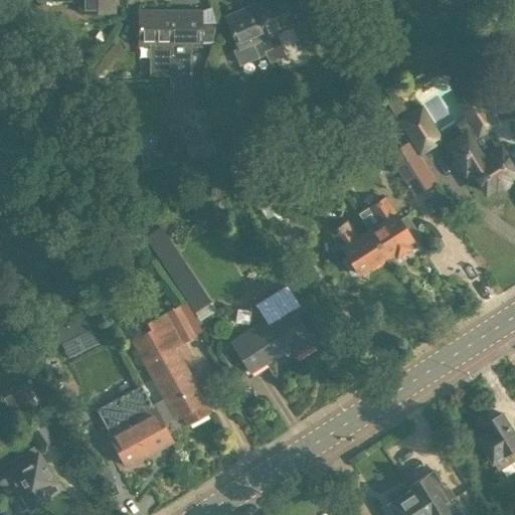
[(35,0),(35,1),(78,2),(78,13),(114,14),(114,0),(35,0)]
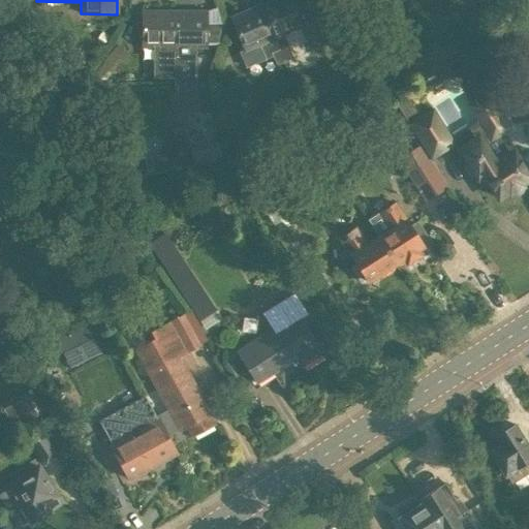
[(291,0),(268,0),(259,4),(274,38),(278,50),(284,62),(292,59),(282,35),(300,27),(305,39),(318,34),(305,1),(294,6),(291,0)]
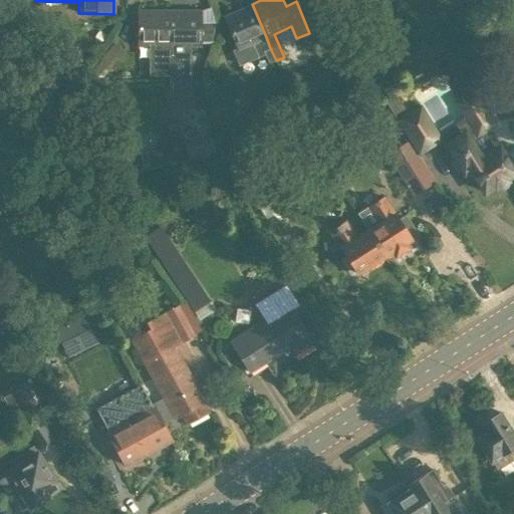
[(266,37),(252,4),(225,16),(238,48),(232,50),(238,66),(258,58),(252,43),(266,37)]
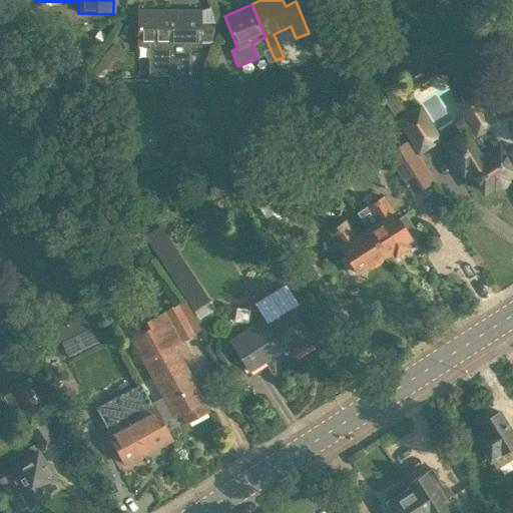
[(137,47),(168,47),(169,47),(169,11),(137,11),(137,47)]
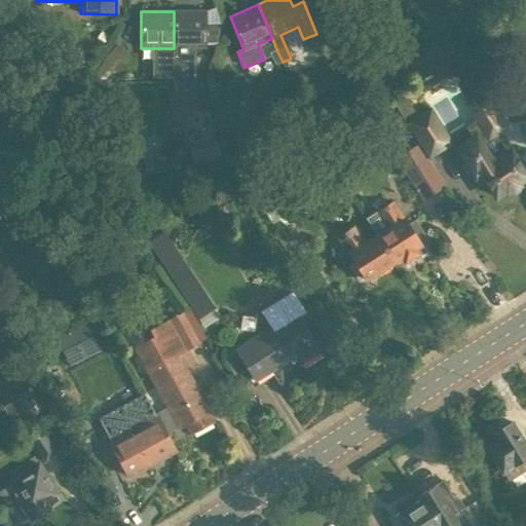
[(173,48),(172,60),(174,60),(174,73),(187,73),(187,48),(204,49),(204,11),(174,11),(174,48),(173,48)]
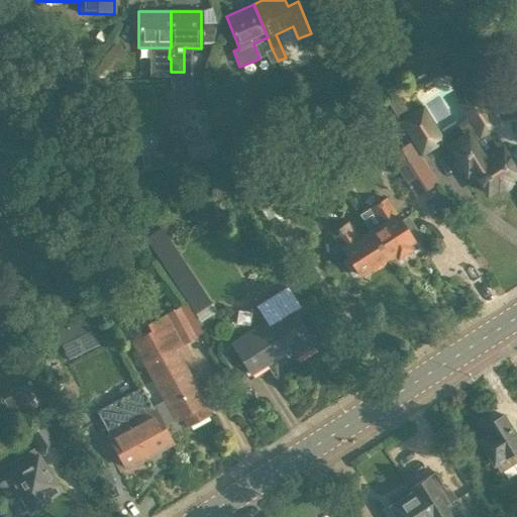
[(270,65),(278,61),(272,48),(265,52),(270,65)]
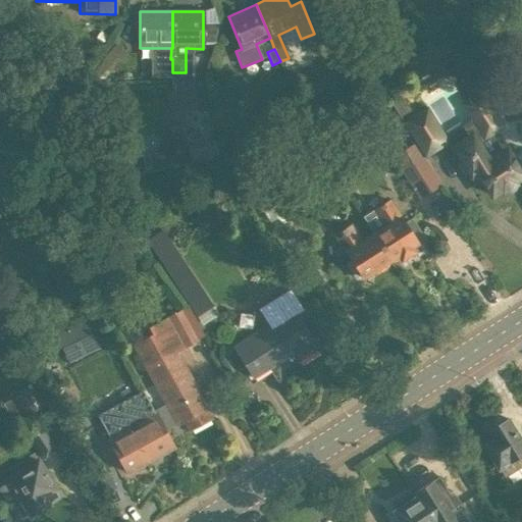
[(101,61),(92,73),(103,82),(112,69),(101,61)]
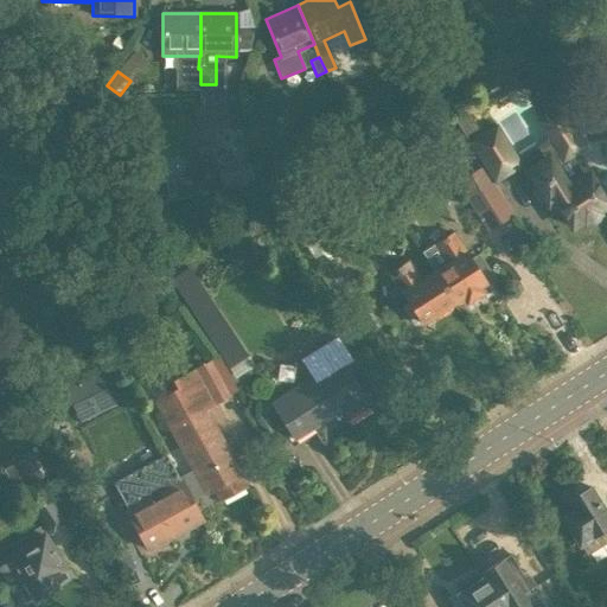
[(144,101),(131,104),(133,117),(147,115),(144,101)]
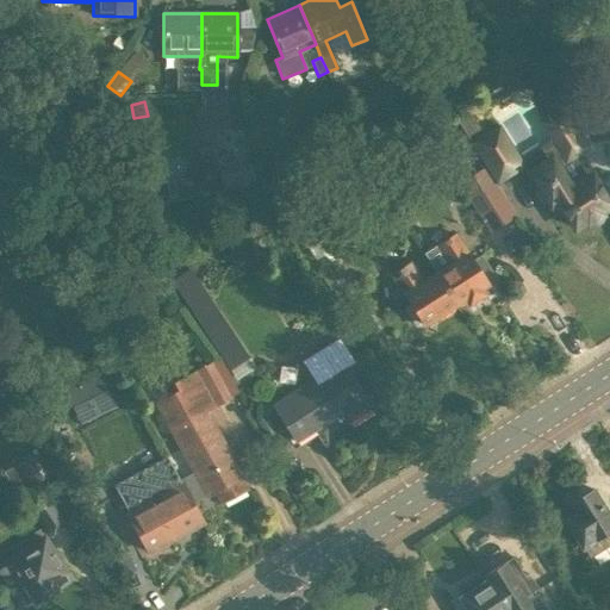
[(552,141),(522,160),(499,123),(470,142),(496,185),(524,168),(529,174),(530,174),(540,190),(539,193),(542,200),(547,200),(551,205),(556,201),(574,229),(585,222),(586,224),(593,223),(598,221),(599,216),(601,215),(601,211),(609,205),(609,204),(578,154),(587,149),(561,107),(539,122),(552,141)]
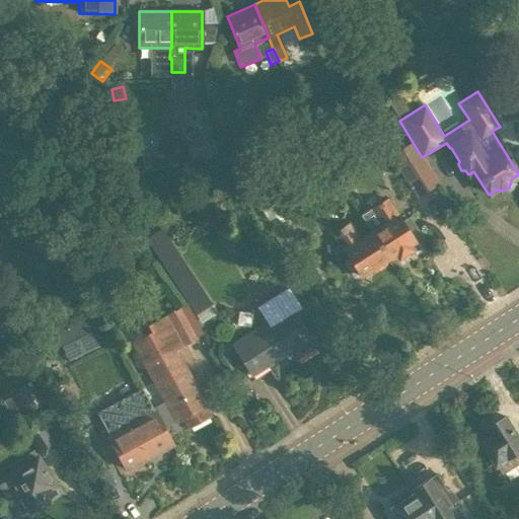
[(218,155),(214,140),(190,145),(194,160),(218,155)]
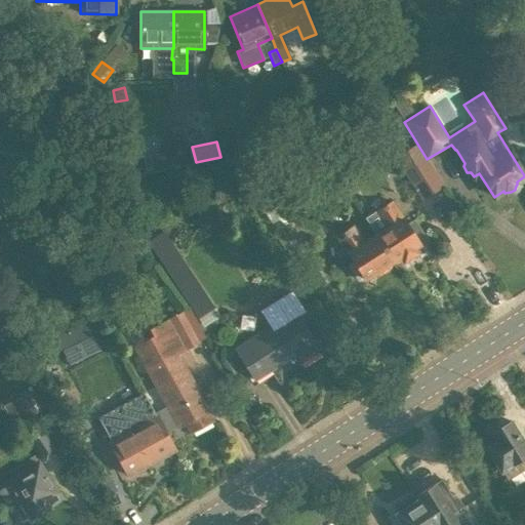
[(410,157),(414,164),(426,157),(421,151),(410,157)]
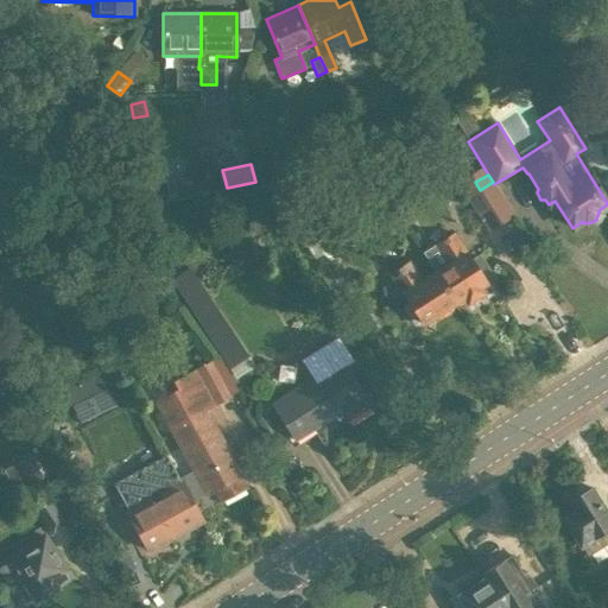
[(198,192),(195,177),(166,183),(170,198),(198,192)]
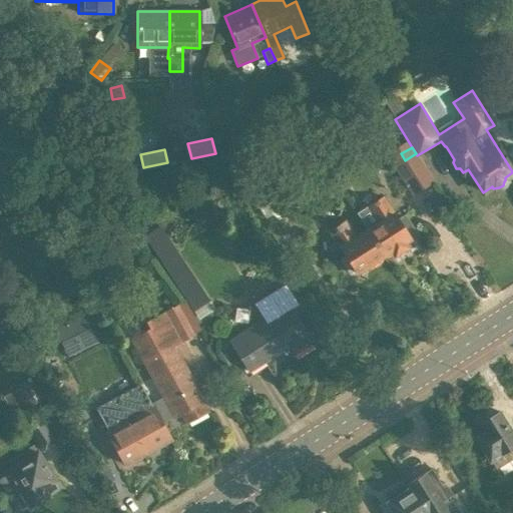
[(393,167),(411,196),(434,182),(416,153),(405,160),(393,167)]
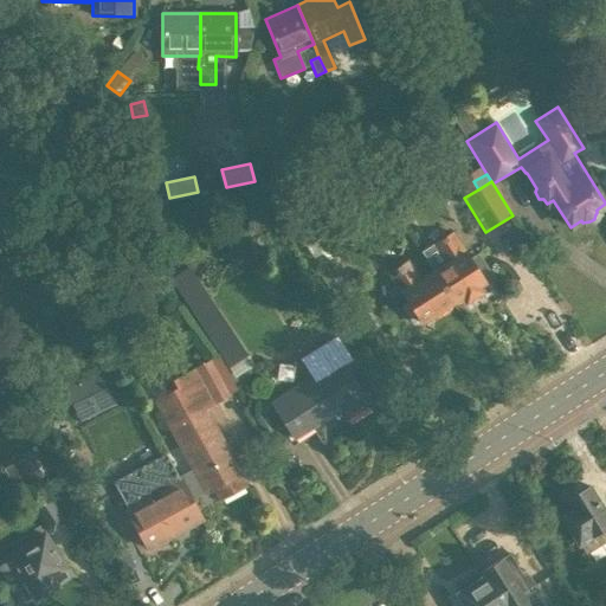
[(412,310),(410,316),(413,322),(418,322),(419,323),(462,296),(464,298),(470,298),(476,295),(478,290),(476,287),(483,282),(476,270),(481,266),(475,257),(469,260),(451,232),(432,243),(445,264),(419,281),(407,260),(388,272),(412,310)]
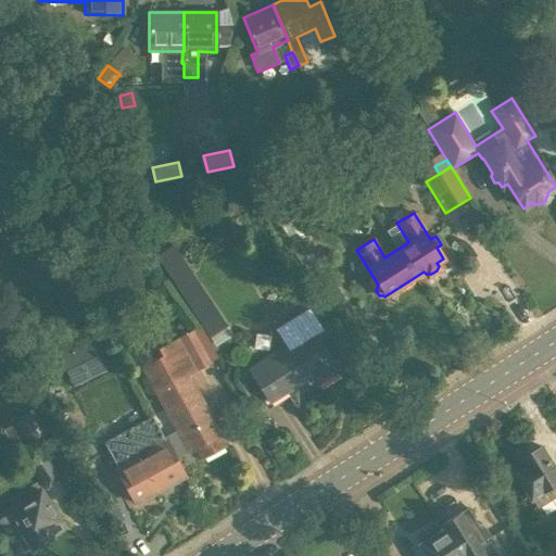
[(155,256),(215,346),(232,335),(173,244),(155,256)]
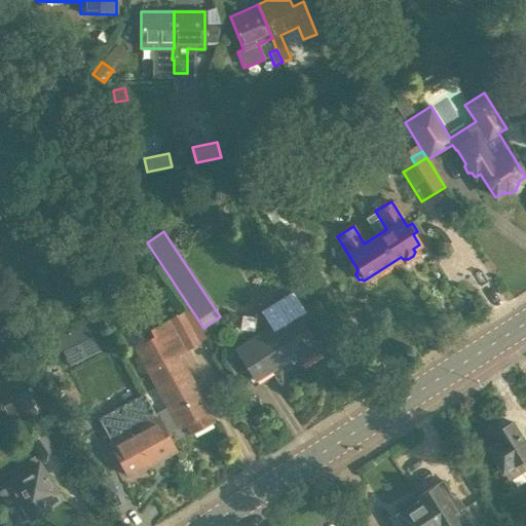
[(260,312),(270,327),(234,348),(253,380),(293,354),(298,364),(317,351),(297,316),(303,312),(291,294),(260,312)]
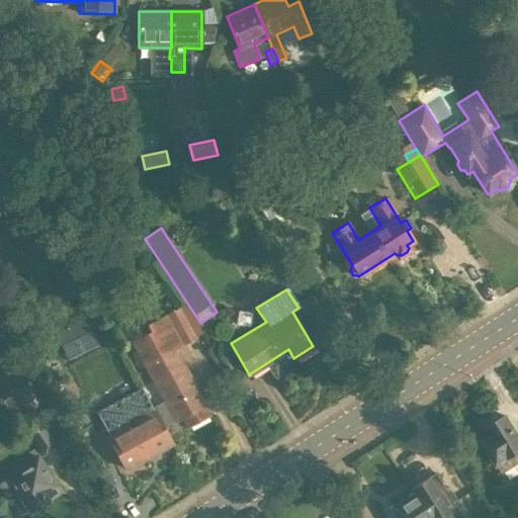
[(165,401),(152,408),(163,426),(175,420),(176,422),(182,419),(187,429),(210,417),(175,350),(183,345),(167,315),(149,325),(153,333),(134,343),(165,401)]
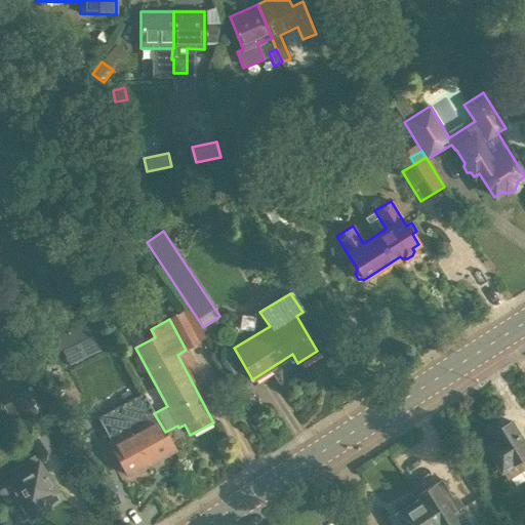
[(57,339),(67,359),(95,346),(86,325),(57,339)]
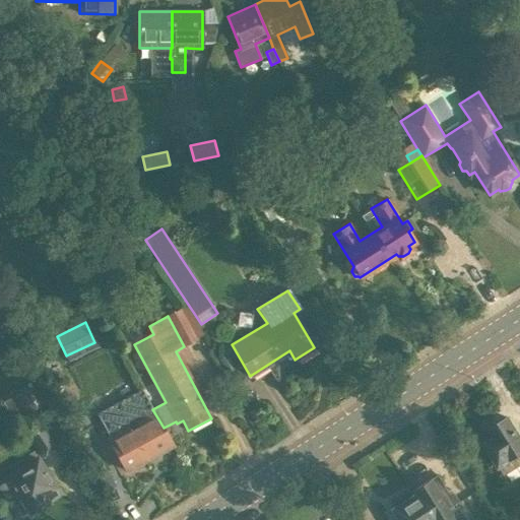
[(164,428),(152,409),(142,389),(100,411),(113,437),(109,439),(126,469),(173,445),(164,428)]
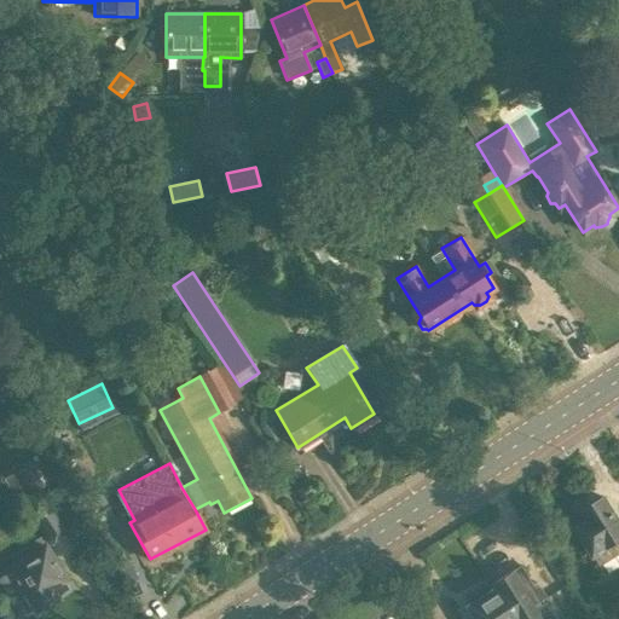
[(4,478),(16,504),(42,487),(32,464),(4,478)]
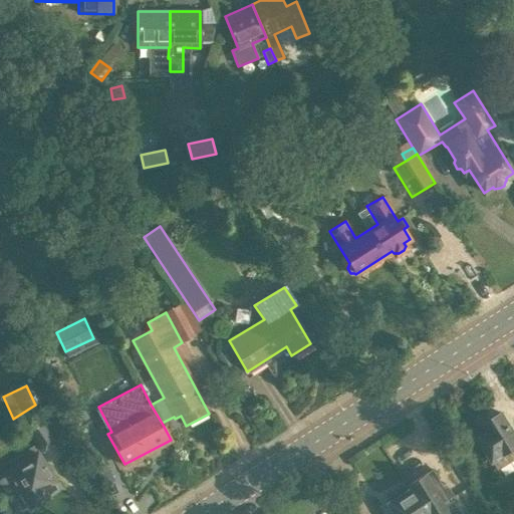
[(513,430),(503,414),(487,424),(491,431),(479,438),(499,471),(513,460),(513,430)]
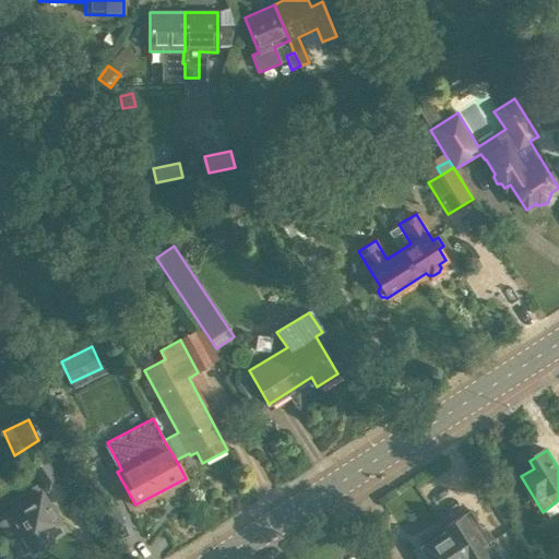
[(30,470),(45,492),(62,482),(47,459),(30,470)]
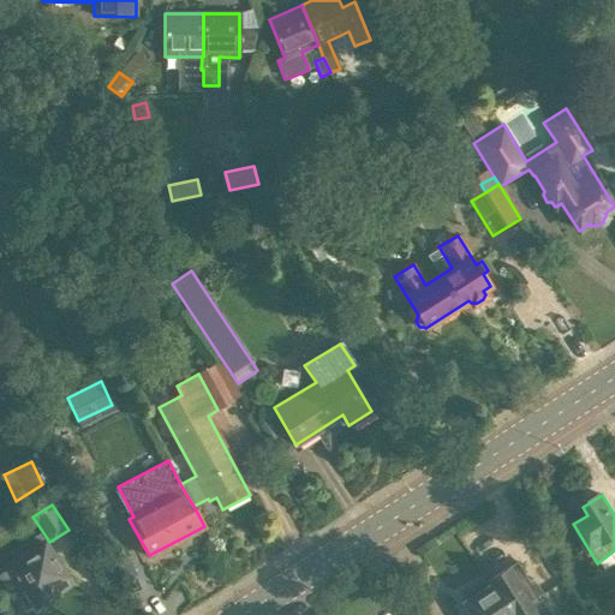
[(17,559),(0,568),(0,587),(15,610),(24,613),(35,607),(36,609),(41,605),(47,607),(52,603),(53,597),(57,595),(55,592),(71,583),(45,542),(40,545),(35,537),(12,553),(17,559)]
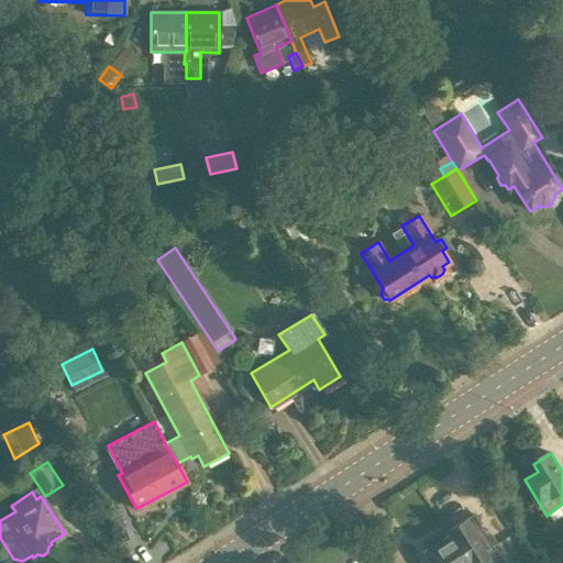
[(448,532),(450,534),(451,534),(462,550),(468,562),(496,562),(488,551),(494,548),(474,517),(465,521),(448,532)]
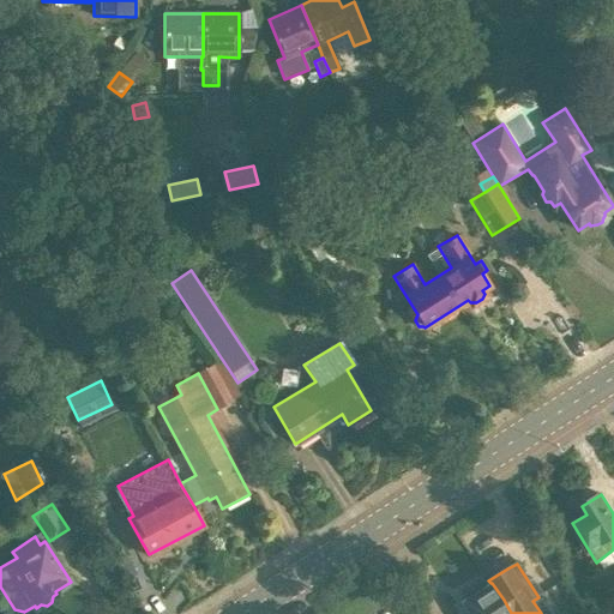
[(492,583),(491,583),(479,591),(476,589),(467,595),(467,599),(463,602),(470,613),(511,613),(504,600),(492,583)]
